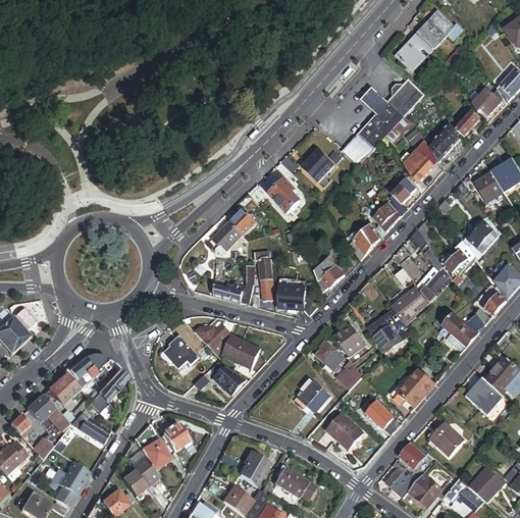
[(438,13),(418,35),(433,49),(446,36),(454,28),(453,27),(438,13)]
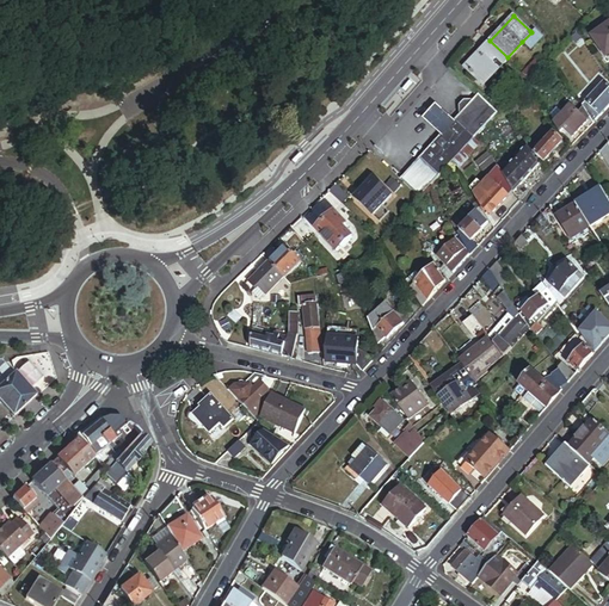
[(608,18),(591,32),(604,51),(608,48),(608,18)]
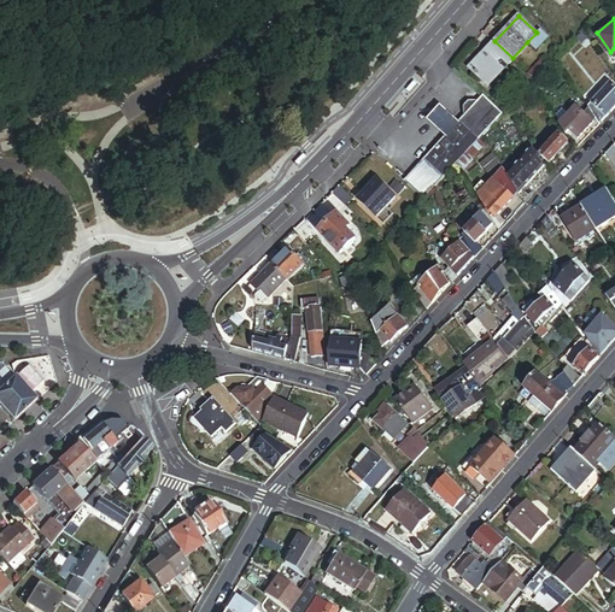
[(527,42),(533,48),(545,36),(537,29),(536,31),(537,33),(527,42)]
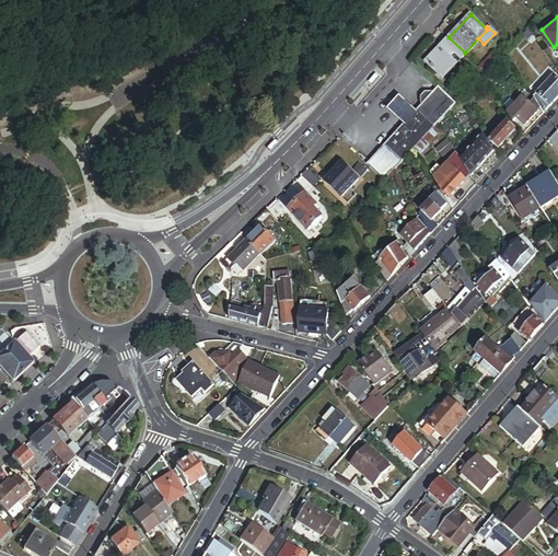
[(465,53),(449,37),(434,53),(439,56),(431,65),(443,77),(465,53)]
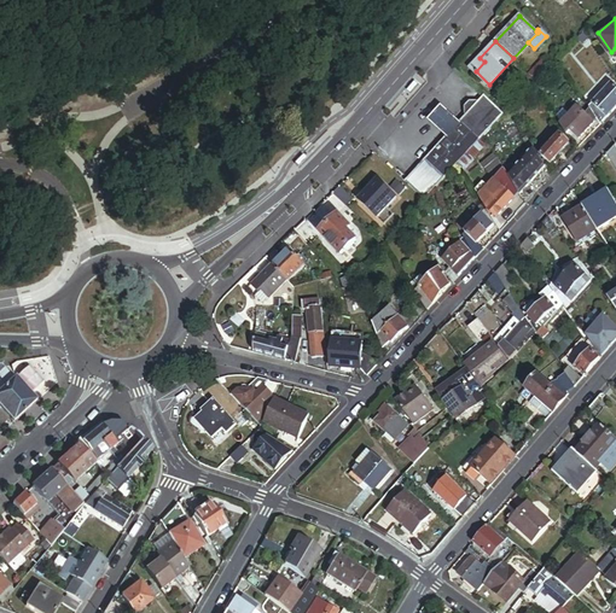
[(550,62),(542,56),(528,71),(535,79),(550,62)]
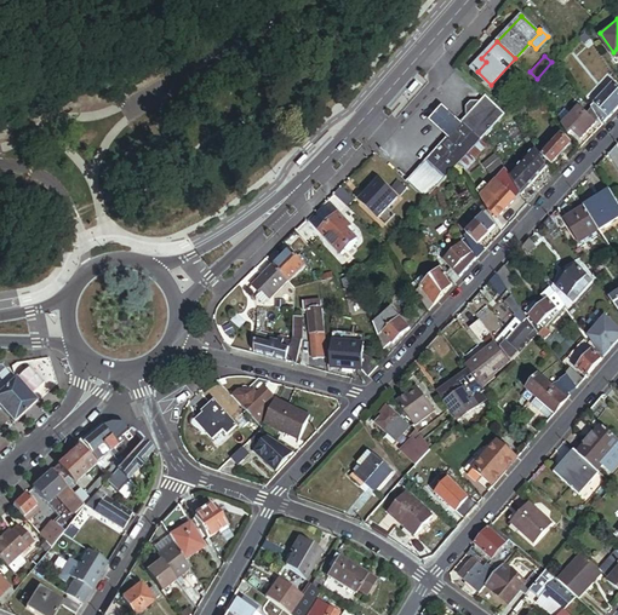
[(473,68),(478,72),(486,62),(481,58),(473,68)]
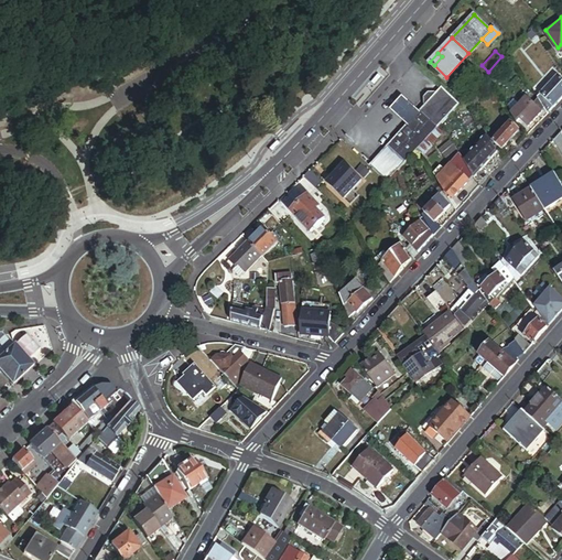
[(489,74),(494,79),(501,72),(497,67),(489,74)]
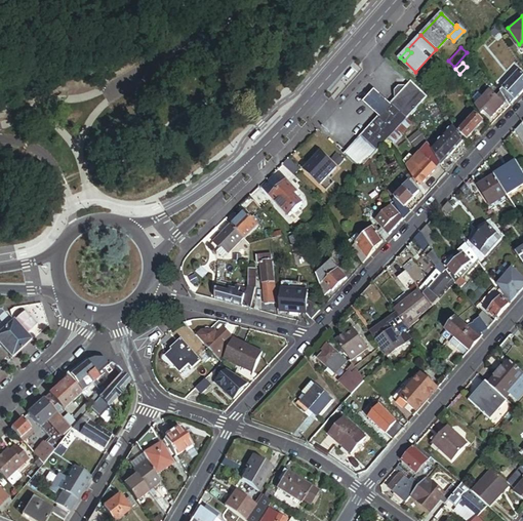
[(514,97),(522,86),(522,73),(518,69),(501,86),(514,97)]
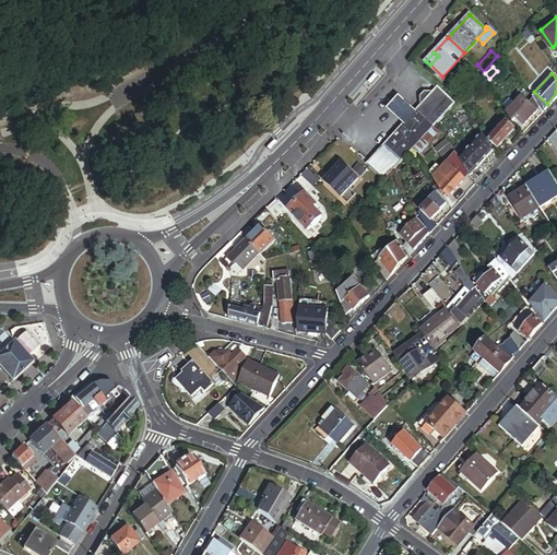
[(450,96),(437,83),(421,101),(434,114),(450,96)]
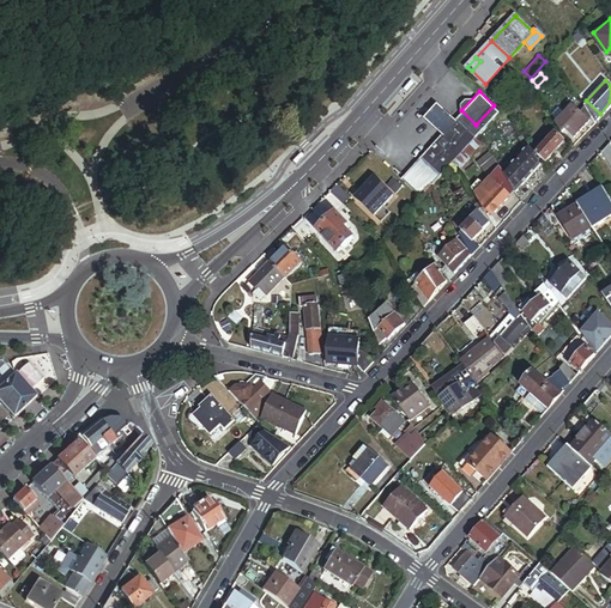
[(586,101),(584,103),(584,104),(591,116),(593,121),(600,114),(586,101)]
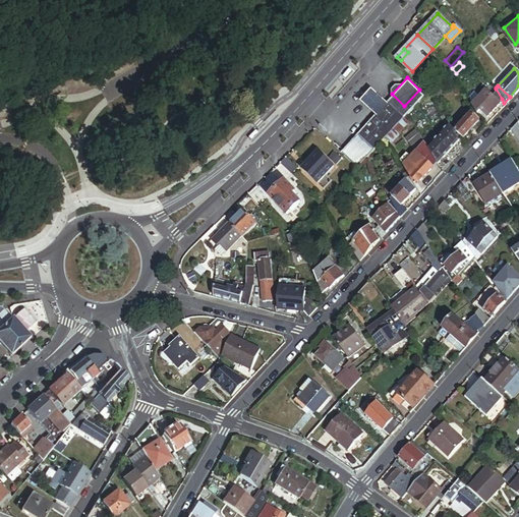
[(485,88),(471,103),(476,111),(478,108),(492,95),(492,94),(485,88)]
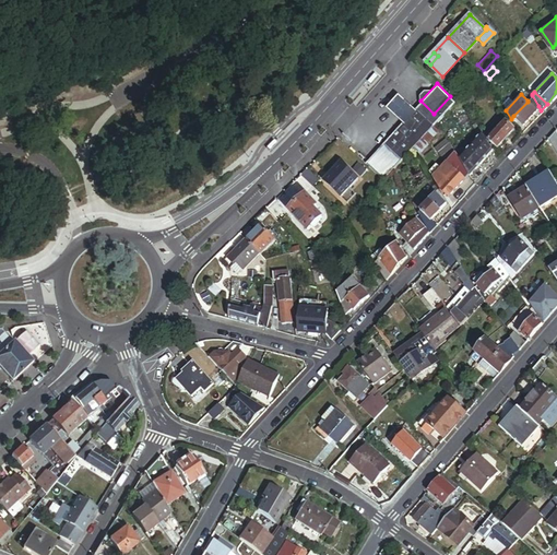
[(528,102),(536,108),(538,106),(532,95),(528,101),(528,102)]
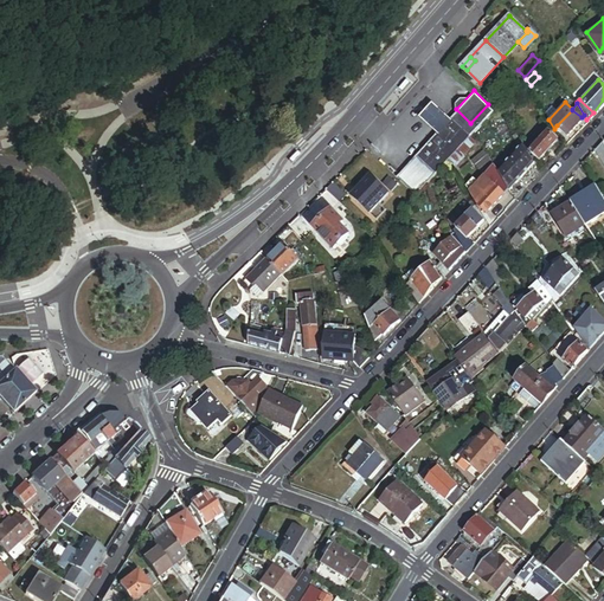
[(437,135),(450,121),(432,104),(419,118),(437,135)]
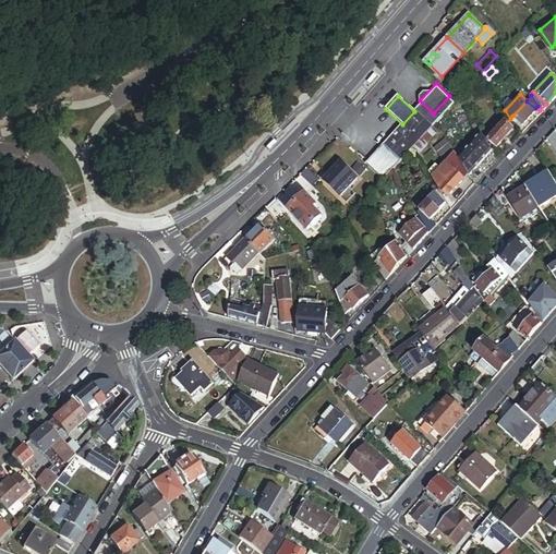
[(535,108),(527,101),(512,116),(521,123),(535,108)]
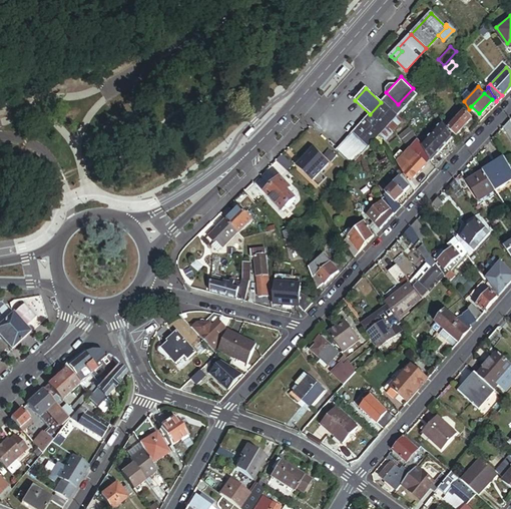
[(387,126),(397,115),(382,101),(381,102),(370,114),(352,132),(364,143),(367,147),(380,134),(387,126)]
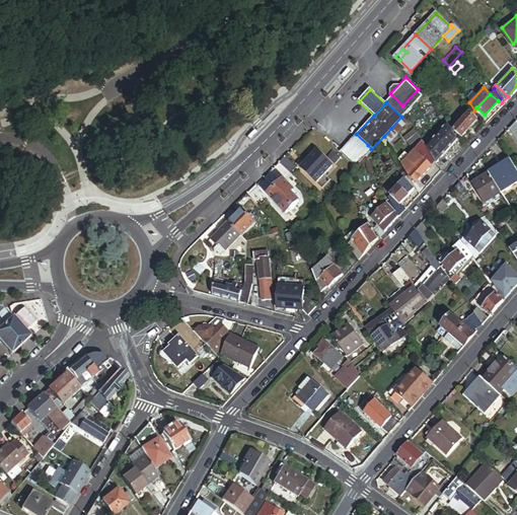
[(469,112),(456,127),(454,129),(453,130),(460,136),(476,119),(469,112)]
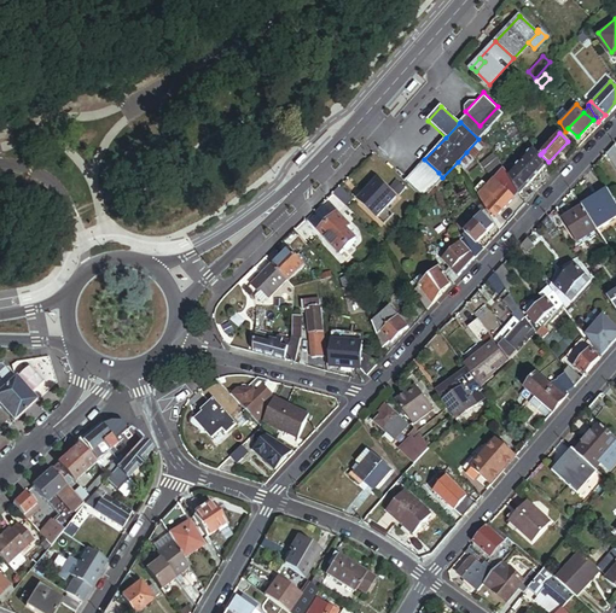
[(545,165),(533,147),(513,168),(519,174),(517,177),(526,186),(540,170),(545,165)]
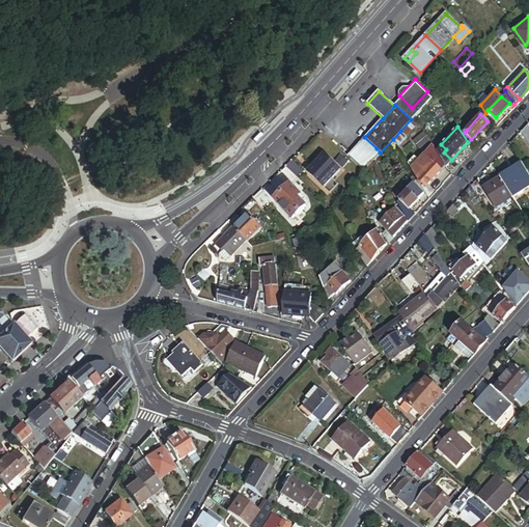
[(123,128),(113,142),(121,148),(131,135),(123,128)]
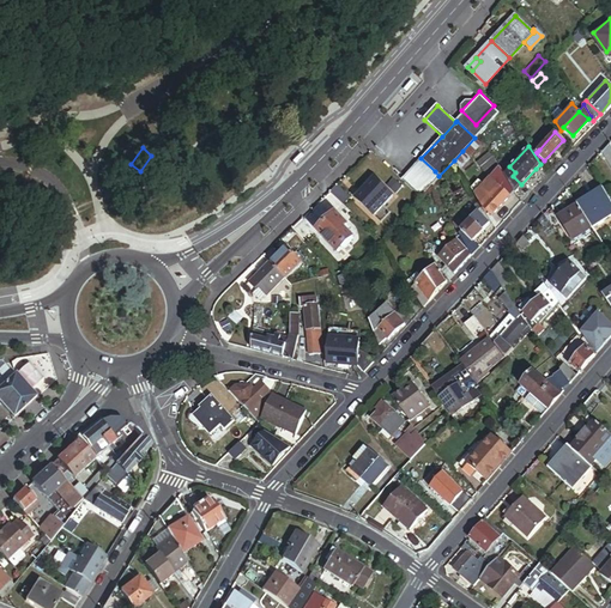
[(470,158),(463,151),(454,160),(457,163),(460,166),(470,158)]
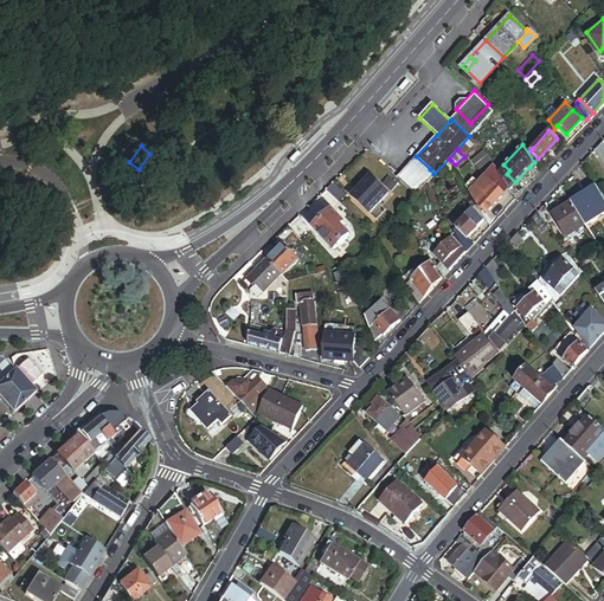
[(430,169),(416,156),(397,178),(415,194),(425,183),(430,179),(425,174),(430,169)]
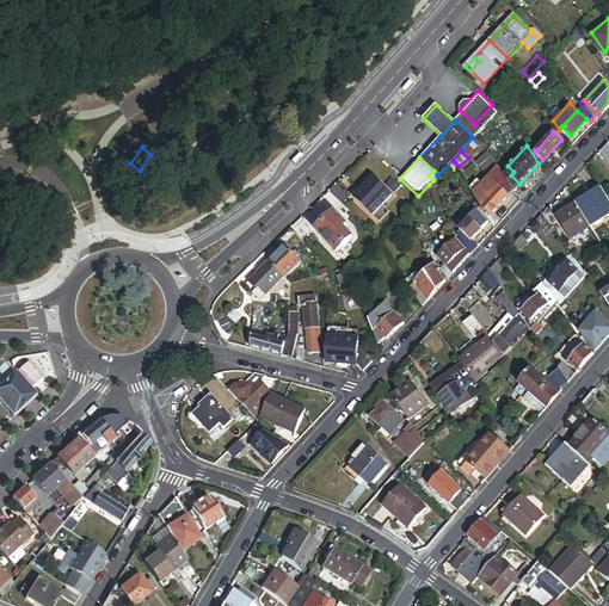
[(481,201),(484,202),(499,185),(503,180),(509,190),(506,192),(508,193),(512,189),(502,172),(498,165),(473,192),(479,203),(481,201)]
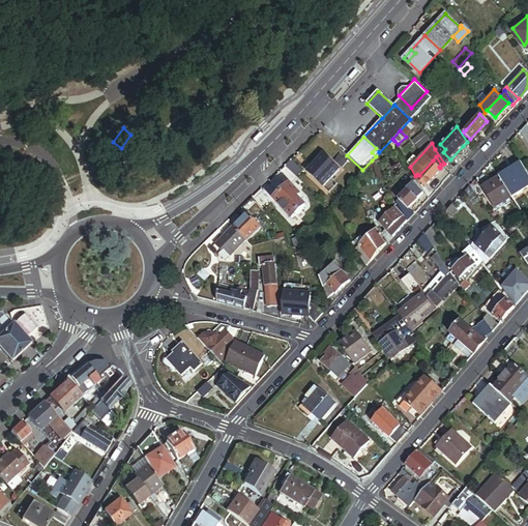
[(440,144),(435,149),(444,164),(445,166),(450,159),(443,152),(445,149),(440,144)]
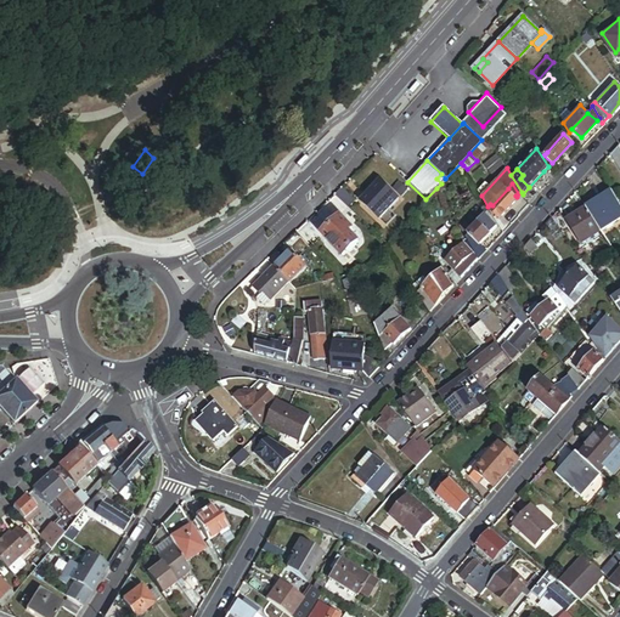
[(379,180),(360,201),(379,216),(398,197),(379,180)]
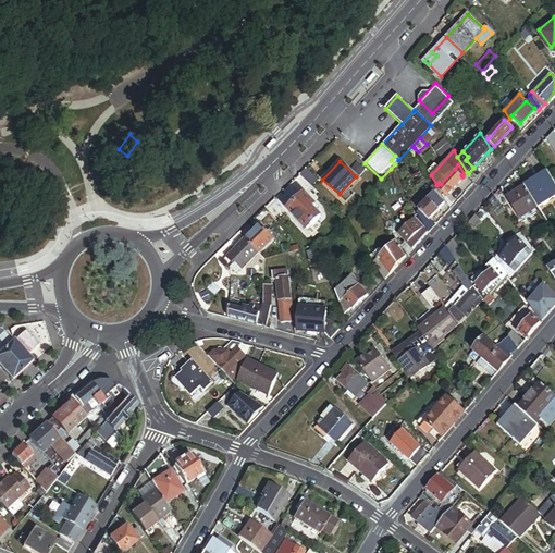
[(455,169),(461,175),(464,173),(458,164),(455,169)]
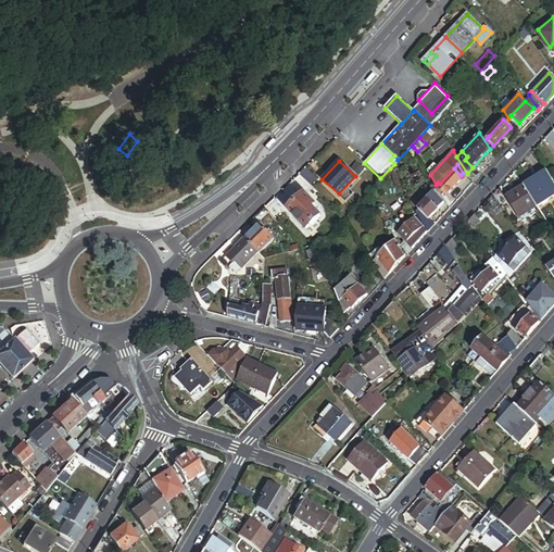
[(304,165),(298,172),(311,184),(317,177),(304,165)]
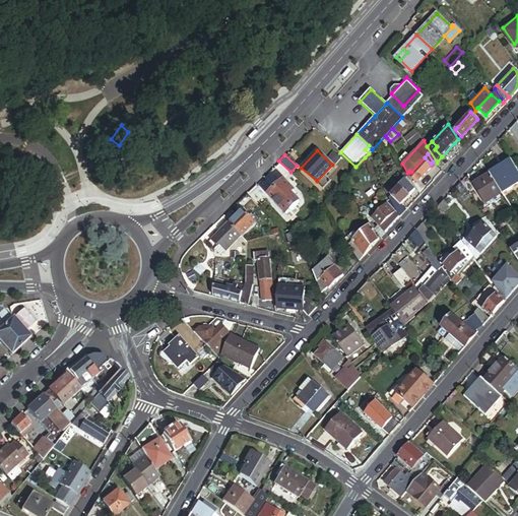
[(517,178),(517,170),(510,156),(488,170),(500,190),(517,178)]
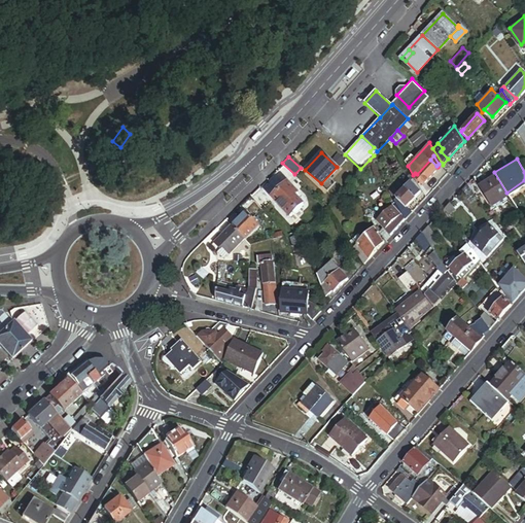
[(417,174),(415,177),(422,184),(438,167),(436,166),(430,160),(417,174)]
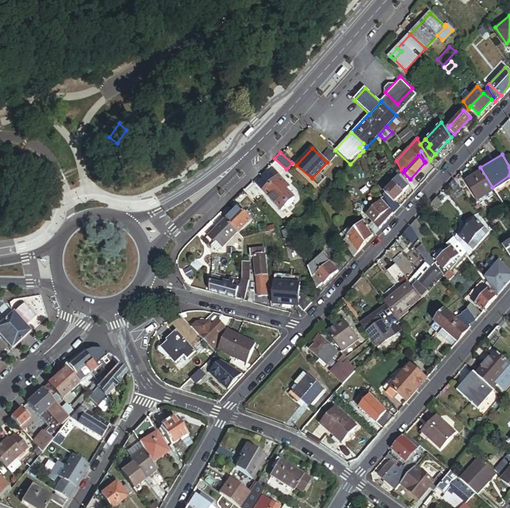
[(476,197),(492,187),(480,167),(464,177),(476,197)]
